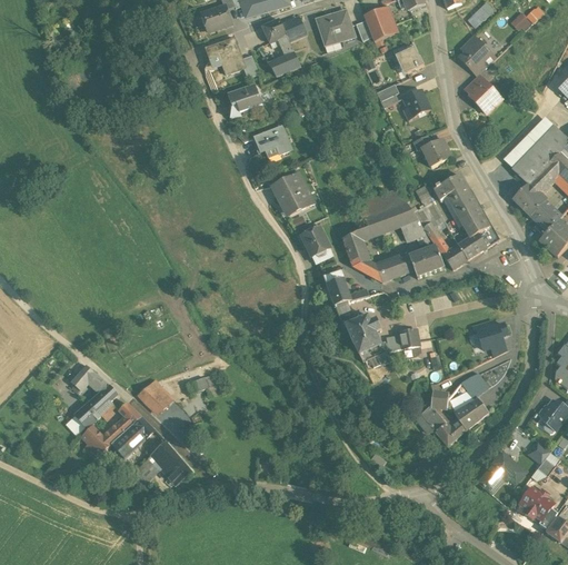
[(220,0),(223,8),(225,8),(227,11),(235,9),(231,0),(220,0)]
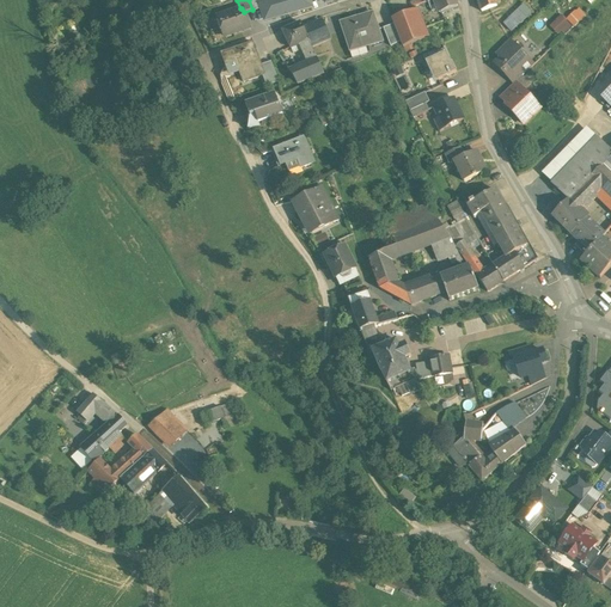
[(261,0),(249,0),(252,10),(254,11),(261,8),(258,1),(261,0)]
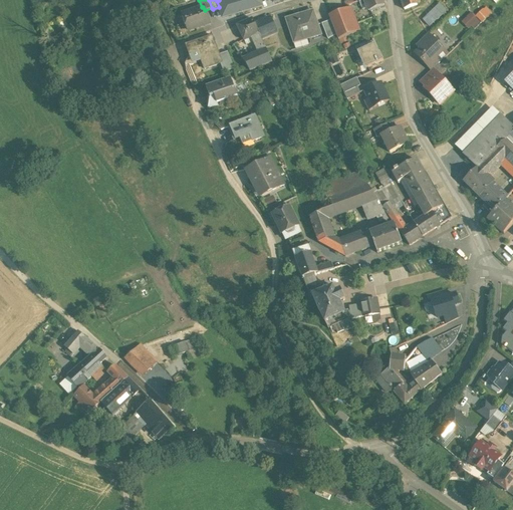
[(222,17),(242,11),(238,0),(219,0),(217,1),(219,7),(222,17)]
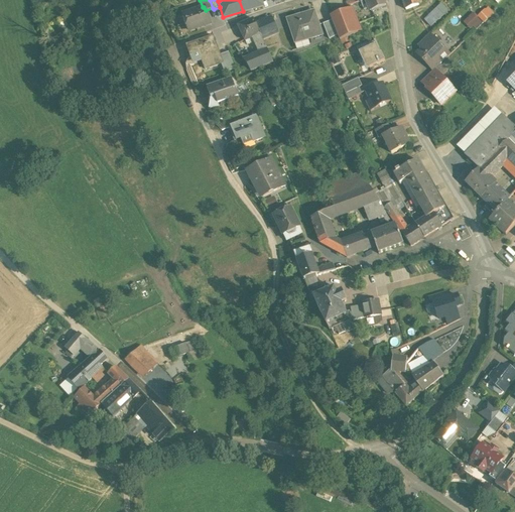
[(239,0),(243,11),(262,4),(260,0),(239,0)]
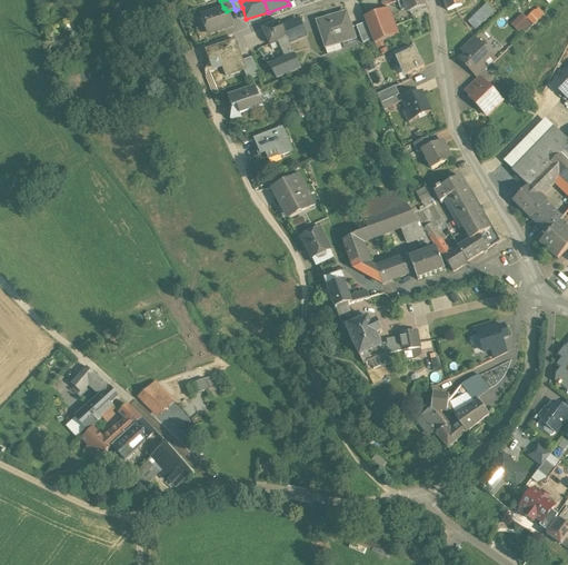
[(476,26),(496,7),(489,0),(485,0),(467,17),(476,26)]
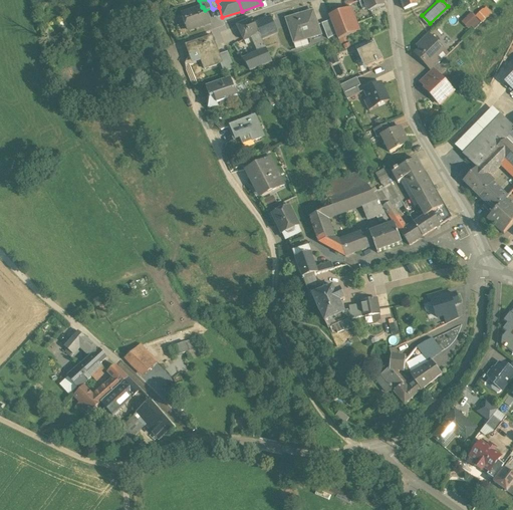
[(481,19),(491,9),(485,3),(475,12),(481,19)]
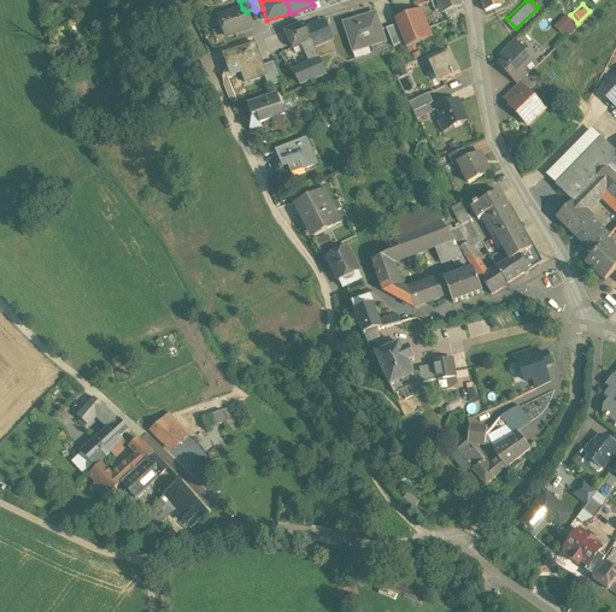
[(416,6),(393,15),(396,21),(397,22),(406,43),(427,35),(416,6)]
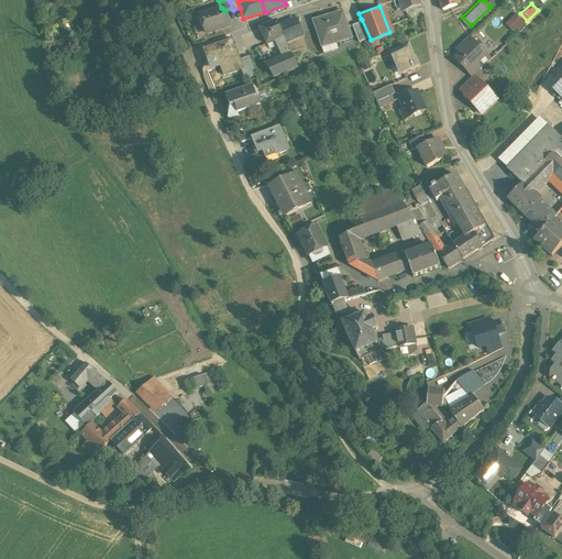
[(221,8),(200,15),(206,33),(229,25),(224,11),(222,8),(221,8)]
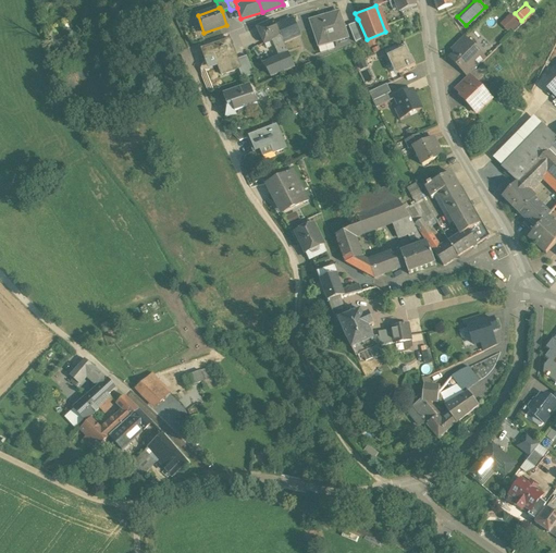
[(340,10),(310,19),(319,44),(347,35),(340,10)]
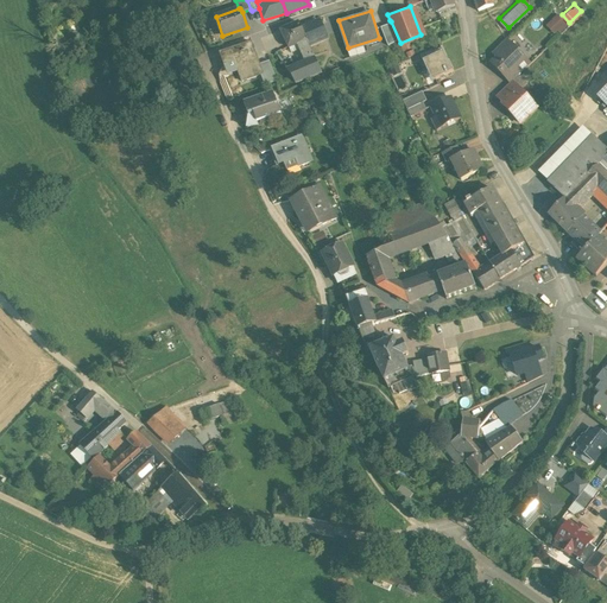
[(554,32),(567,24),(558,11),(545,19),(554,32)]
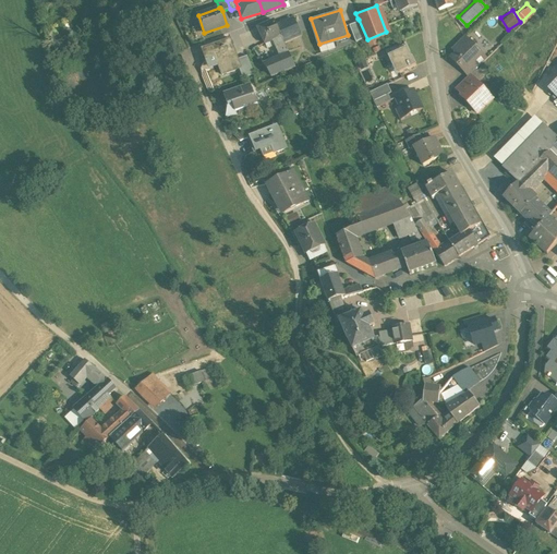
[(292,17),(276,25),(282,39),(299,32),(292,17)]
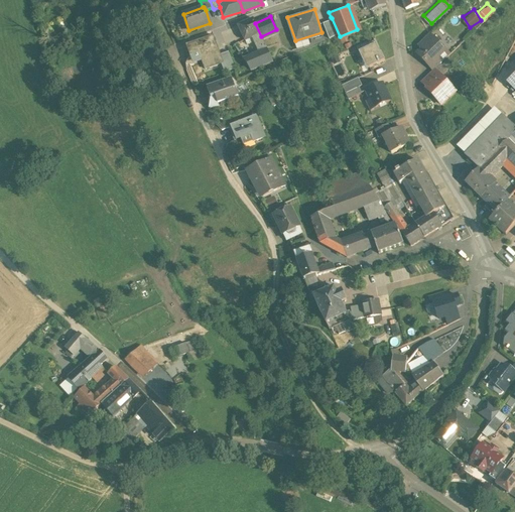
[(332,18),(331,17),(322,21),(329,36),(337,32),(332,18)]
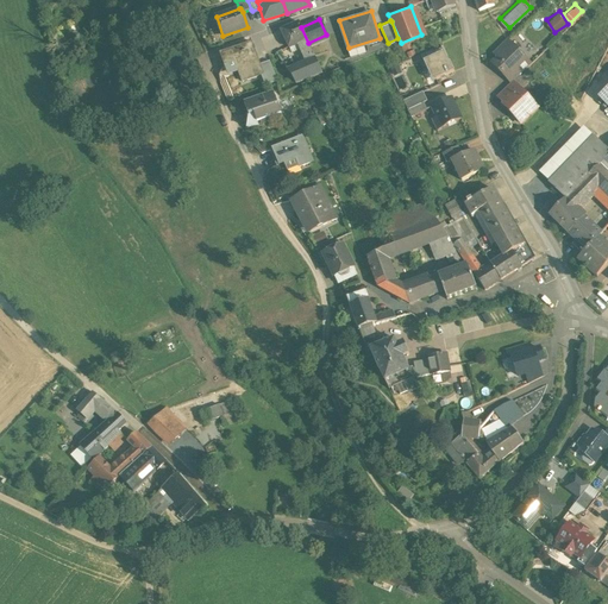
[(298,21),(280,30),(288,46),(306,38),(298,21)]
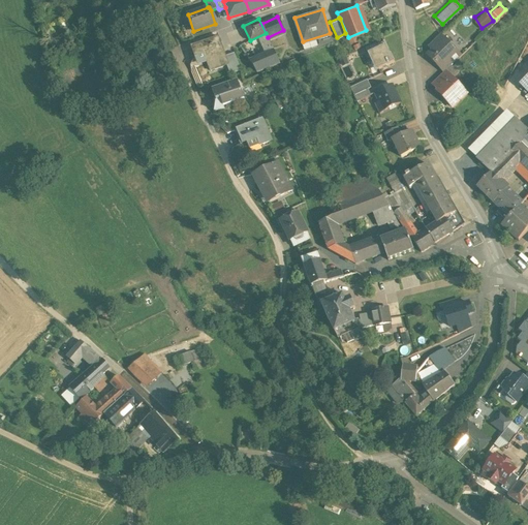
[(438,30),(430,39),(434,43),(442,35),(438,30)]
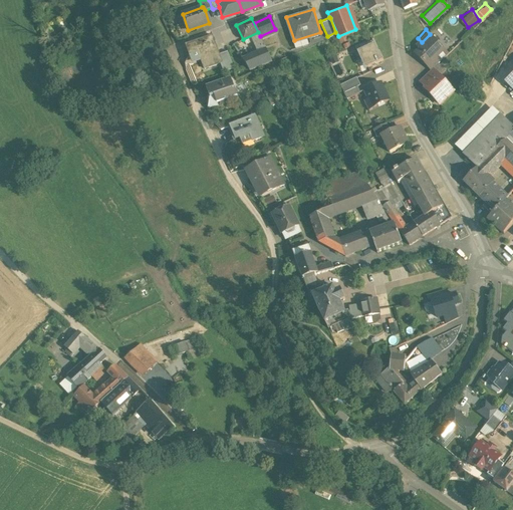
[(422,42),(414,49),(426,62),(435,53),(440,48),(435,43),(435,39),(430,34),(422,42)]
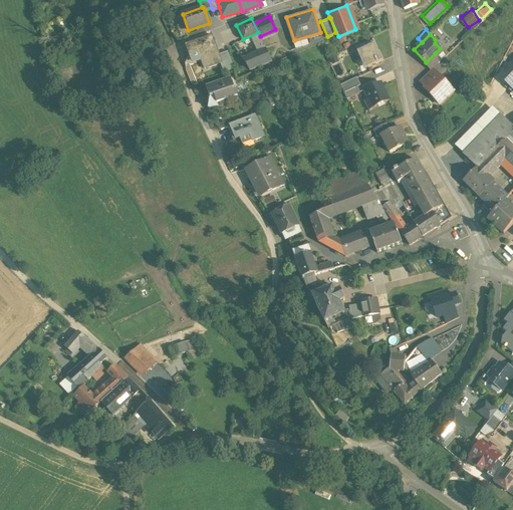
[(212,35),(186,45),(190,54),(198,51),(204,69),(222,63),(212,35)]
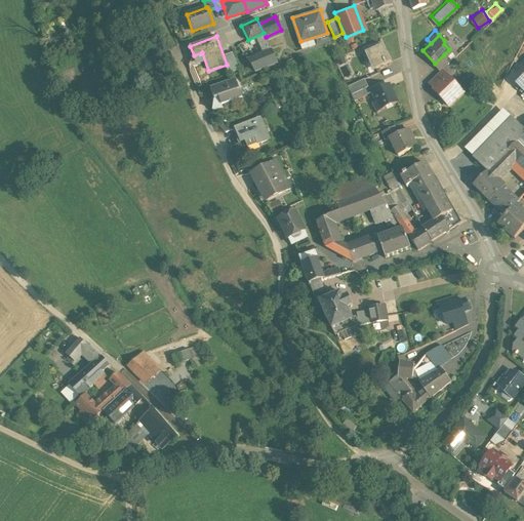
[(266,37),(259,40),(265,52),(271,49),(266,37)]
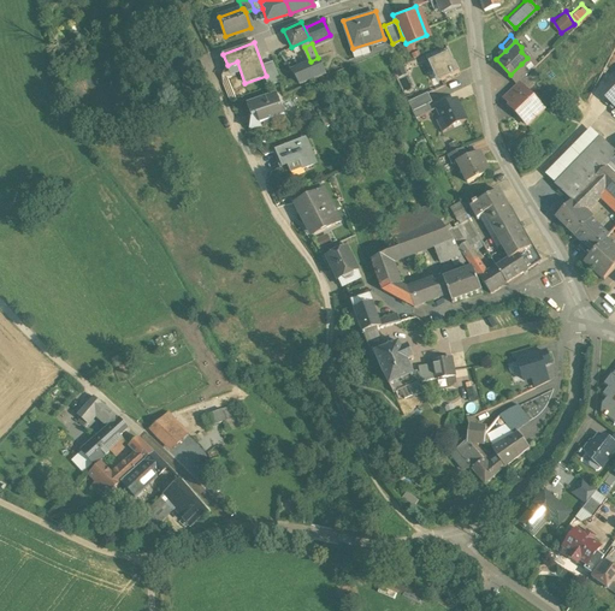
[(448,49),(427,59),(432,70),(438,67),(442,76),(457,67),(454,59),(453,59),(448,49)]
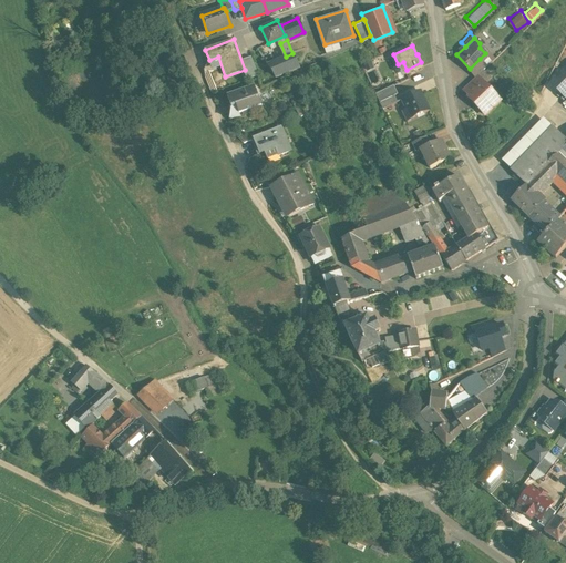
[(286,57),(268,65),(276,78),(299,67),(292,53),(286,57)]
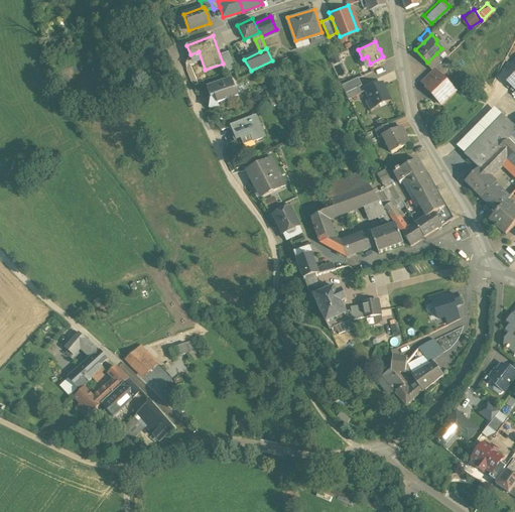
[(436,53),(427,62),(432,67),(432,66),(440,58),(436,53)]
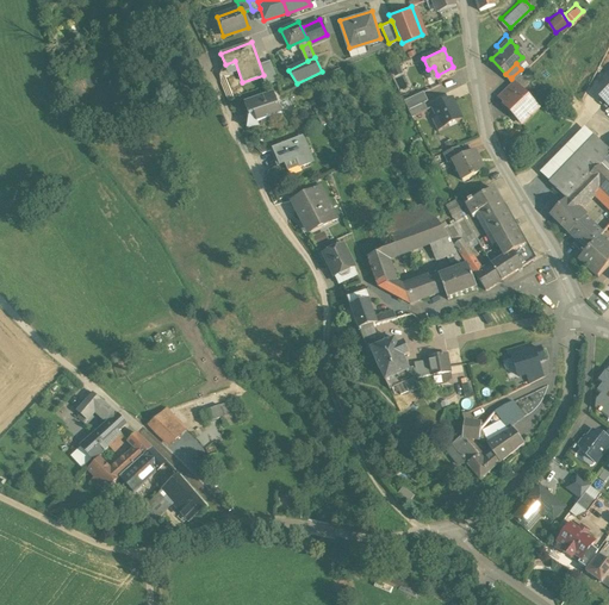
[(526,83),(533,70),(523,66),(516,79),(526,83)]
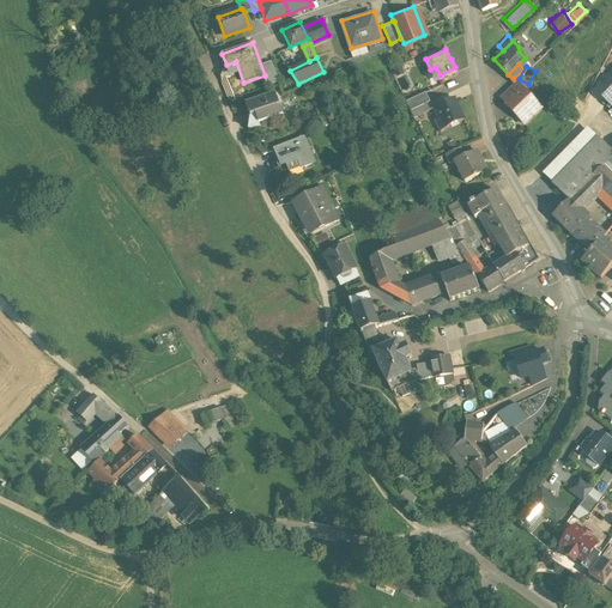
[(522,86),(514,78),(514,79),(500,92),(507,101),(522,86)]
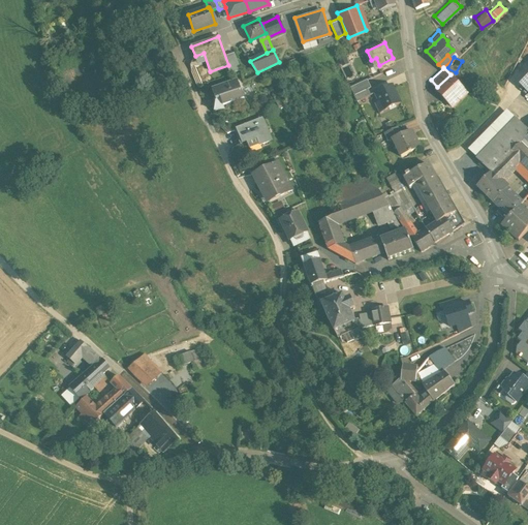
[(451,74),(437,87),(445,95),(443,96),(451,103),(465,90),(451,74)]
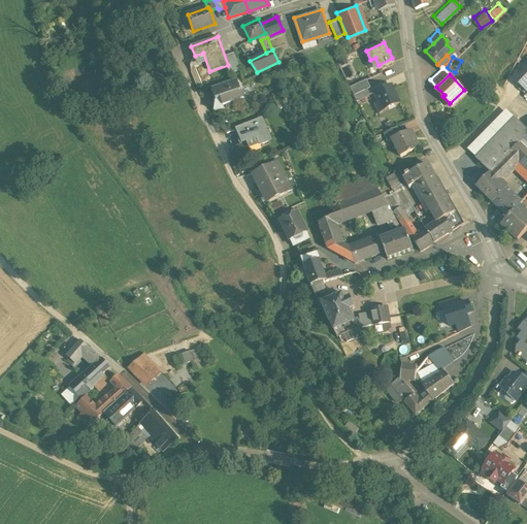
[(365,76),(349,85),(352,91),(353,91),(354,92),(356,91),(366,86),(369,85),(365,76)]
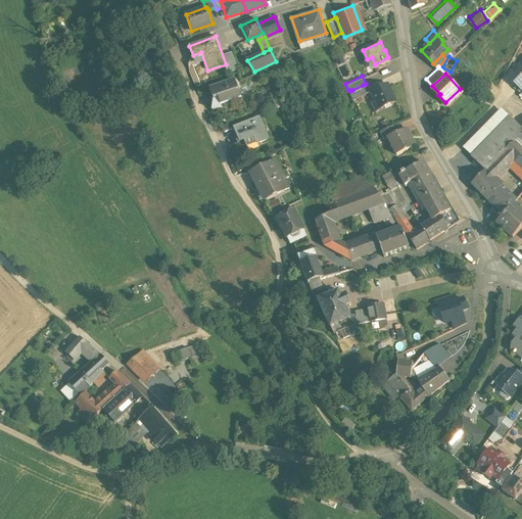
[(235,79),(210,88),(215,99),(219,98),(221,104),(227,102),(241,97),(235,79)]
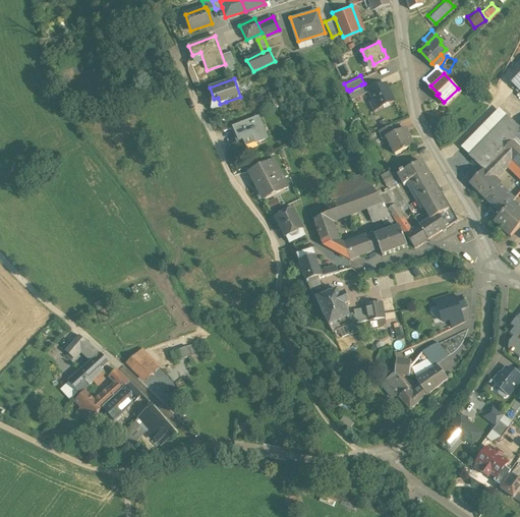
[(384,80),(368,88),(372,97),(378,105),(393,98),(384,80)]
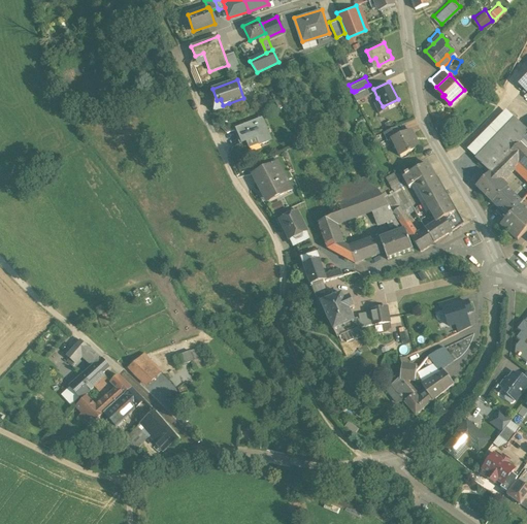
[(366,86),(356,91),(359,97),(369,92),(366,86)]
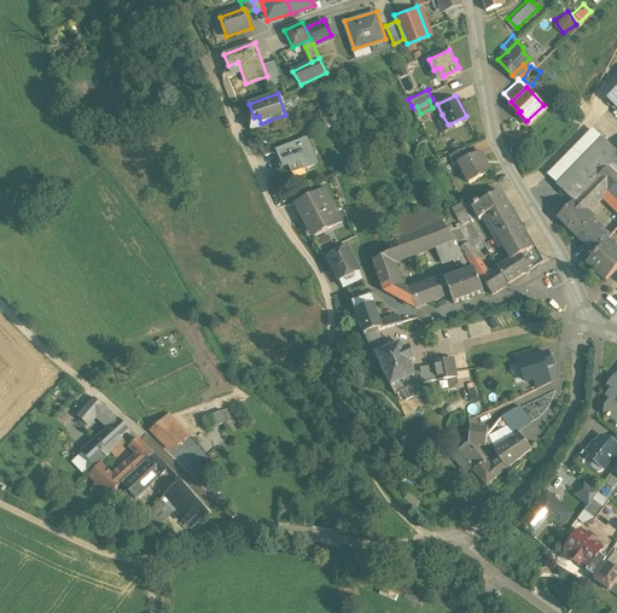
[(442,115),(437,117),(442,128),(448,124),(442,115)]
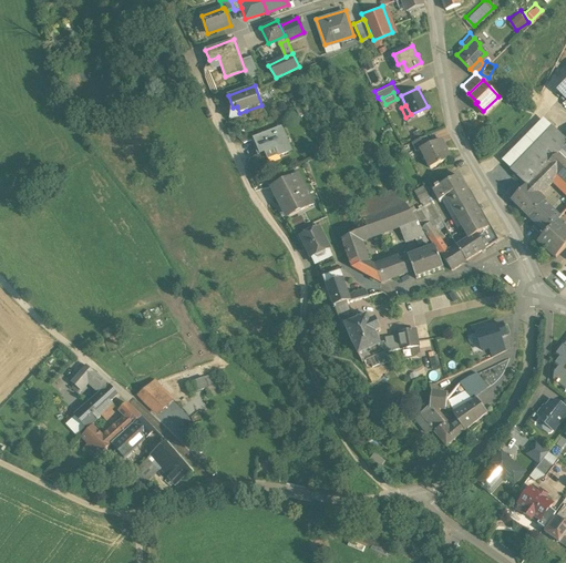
[(239,113),(237,106),(233,108),(232,108),(230,119),(246,118),(246,111),(239,113)]
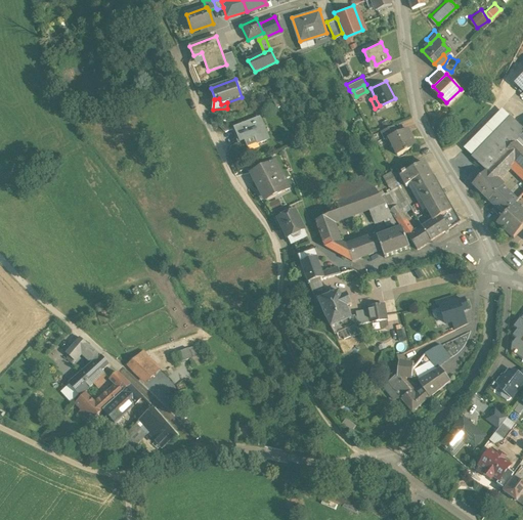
[(462,145),(471,154),(510,115),(500,105),(462,145)]
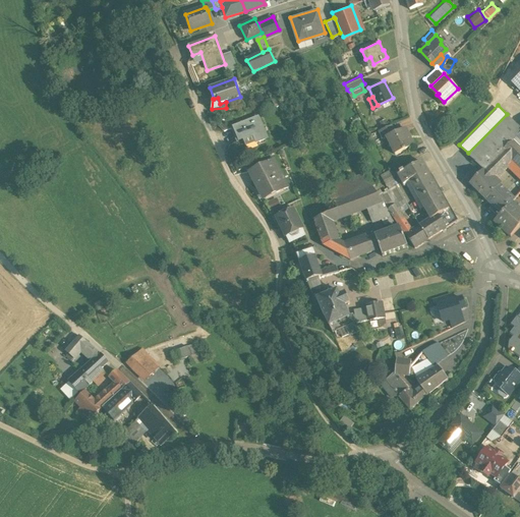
[(519,126),(507,114),(468,153),(482,167),(494,156),(488,151),(499,139),(504,145),(519,129),(519,130),(519,129),(519,126)]
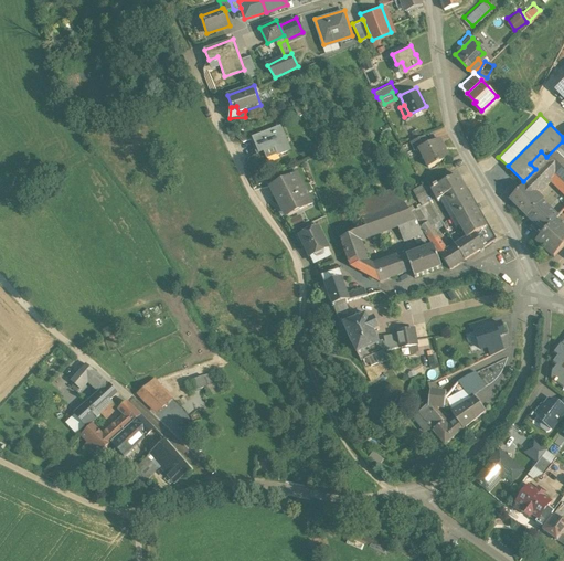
[(279,127),(254,137),(259,151),(275,145),(278,154),(289,148),(284,135),(283,135),(279,127)]
